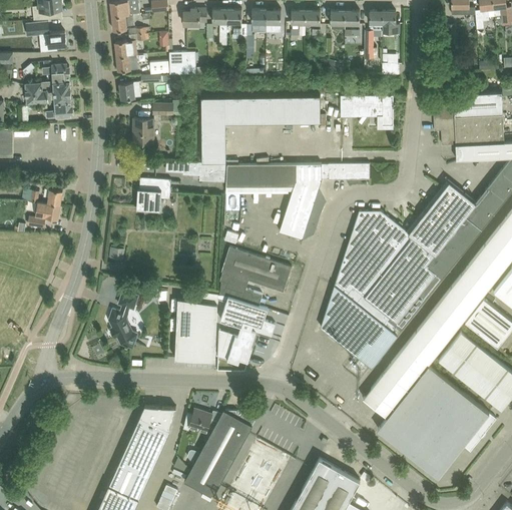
[(38,0),(39,7),(32,8),(33,21),(48,21),(47,11),(61,10),(60,6),(62,6),(61,1),(60,1),(59,0),(38,0)]
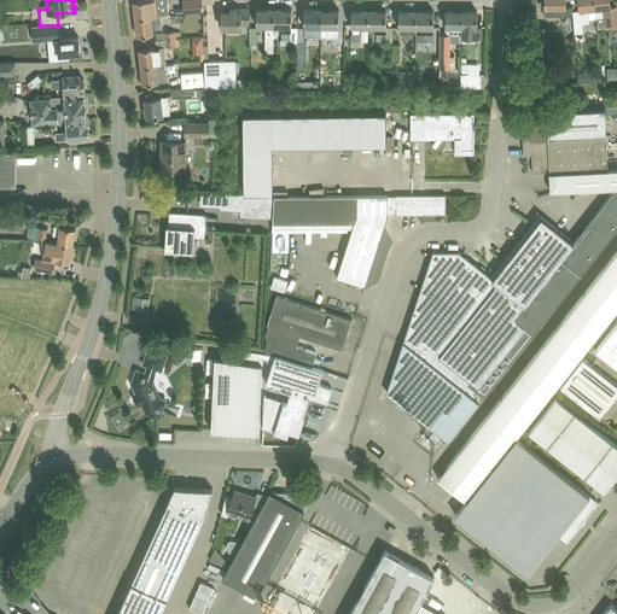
[(542,0),(543,11),(543,19),(572,19),(571,15),(571,10),(564,10),(564,0),(542,0)]
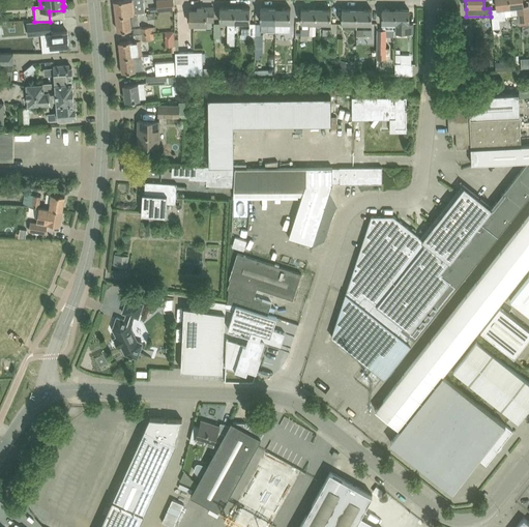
[(491,17),(491,23),(492,34),(497,34),(496,30),(499,30),(498,23),(504,22),(503,18),(510,18),(509,10),(507,0),(494,0),(496,11),(490,12),(491,17)]
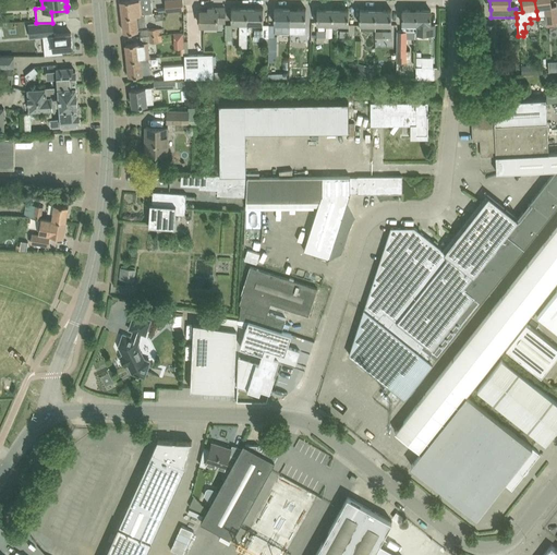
[(534,0),(536,11),(537,19),(545,17),(546,29),(556,28),(556,23),(555,9),(549,9),(548,0),(534,0)]
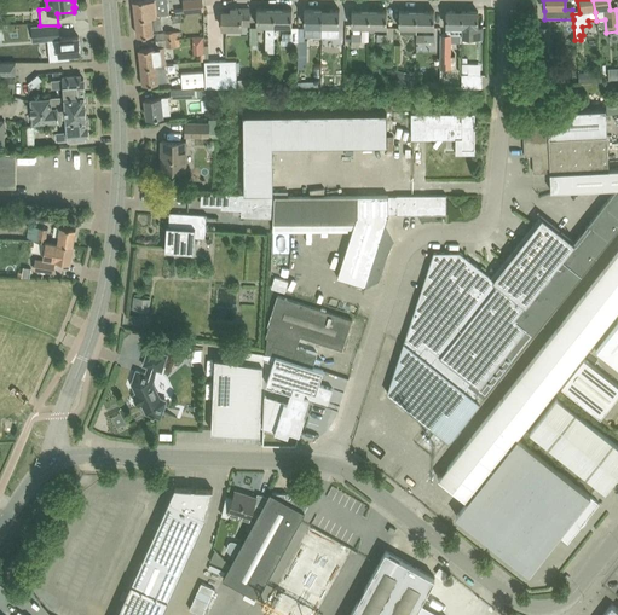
[(166,6),(156,7),(156,1),(132,4),(134,22),(160,19),(168,18),(166,6)]
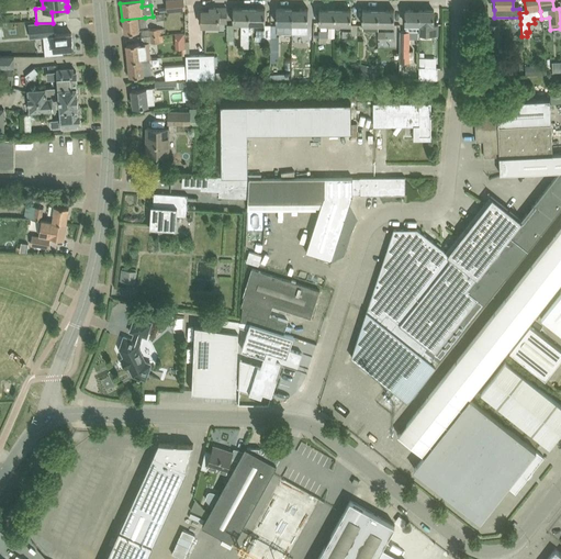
[(183,1),(165,3),(166,14),(183,13),(184,13),(183,1)]
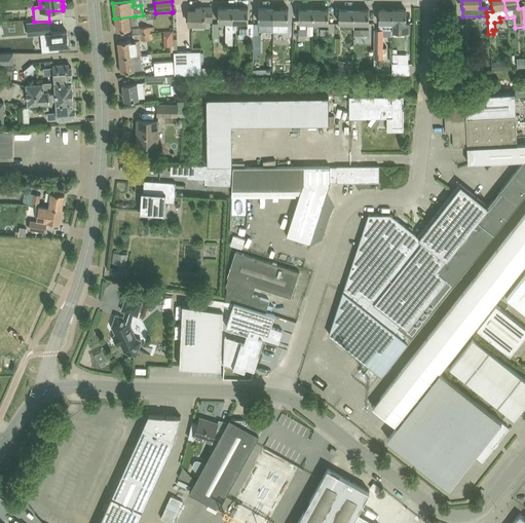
[(188,12),(188,23),(188,29),(204,29),(204,24),(211,24),(211,10),(195,10),(195,12),(188,12)]
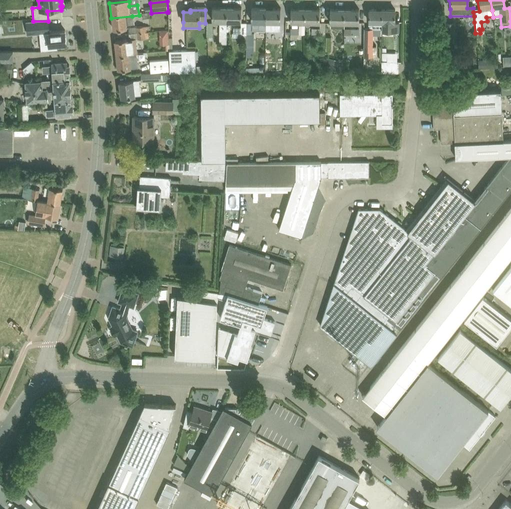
[(211,10),(211,20),(211,24),(219,24),(218,45),(225,45),(226,24),(226,10),(211,10)]
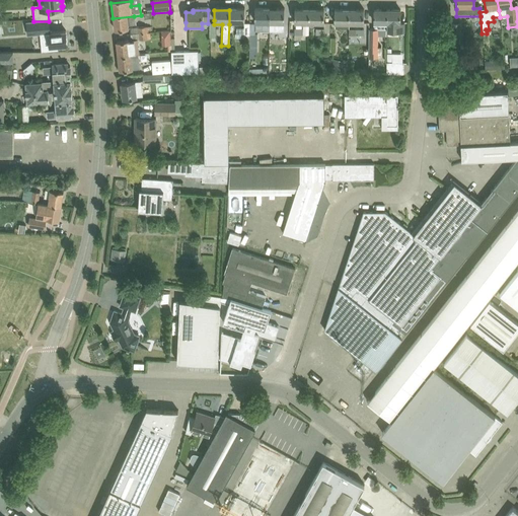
[(244,10),(229,10),(229,24),(243,24),(244,10)]
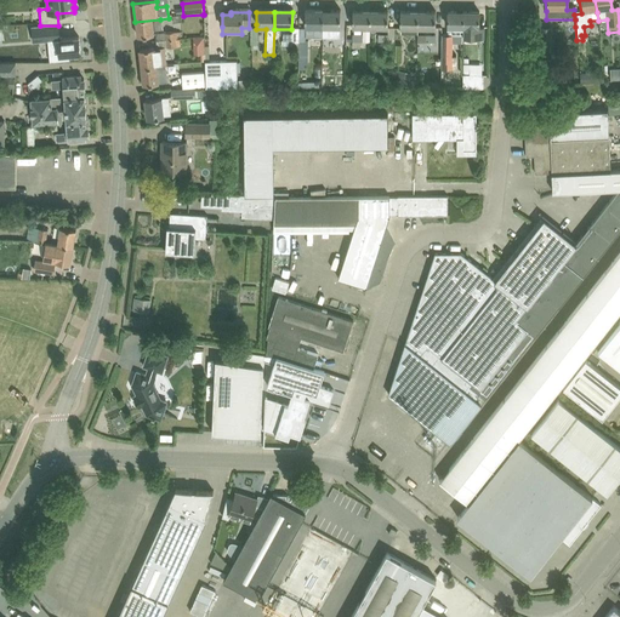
[(299,56),(307,56),(307,43),(305,43),(305,39),(322,40),(322,29),(323,13),(305,12),(303,29),(305,29),(305,32),(299,32),(299,56)]
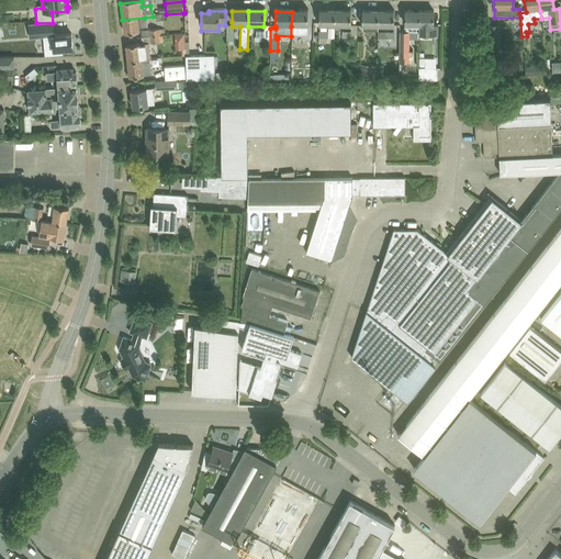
[(307,12),(292,12),(291,26),(307,26),(307,12)]
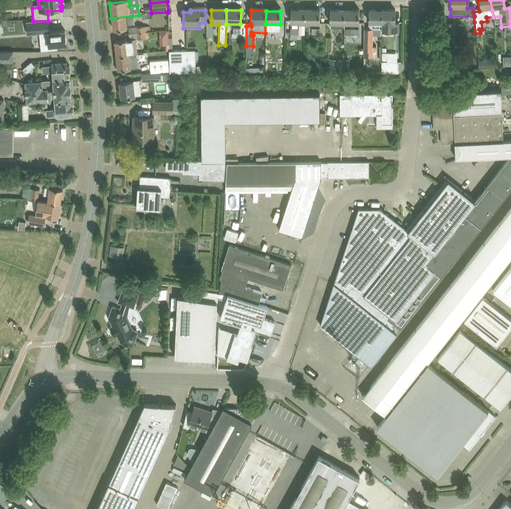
[(290,11),(290,21),(290,25),(304,25),(304,11),(290,11)]
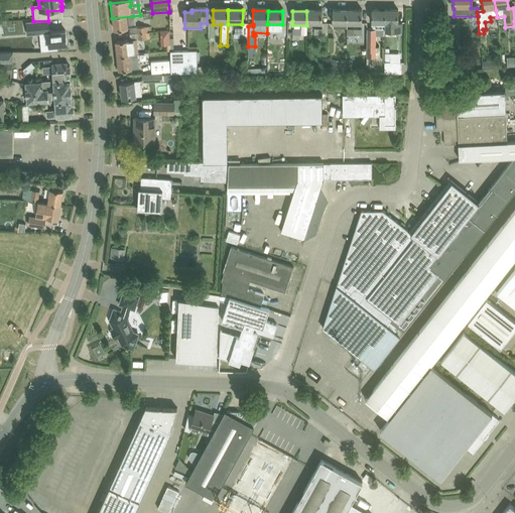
[(322,25),(322,21),(322,11),(306,11),(306,25),(322,25)]
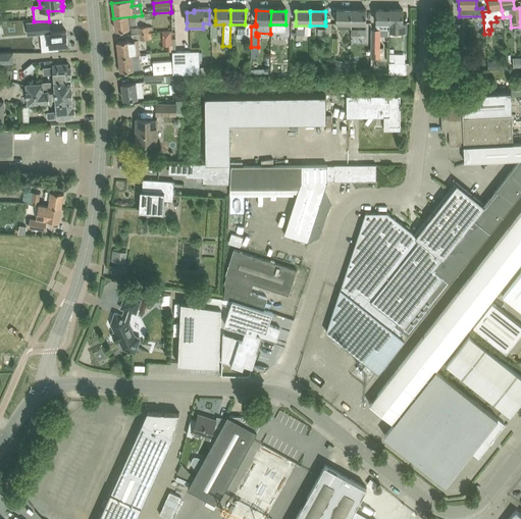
[(335,26),(350,26),(351,12),(335,11),(335,26)]
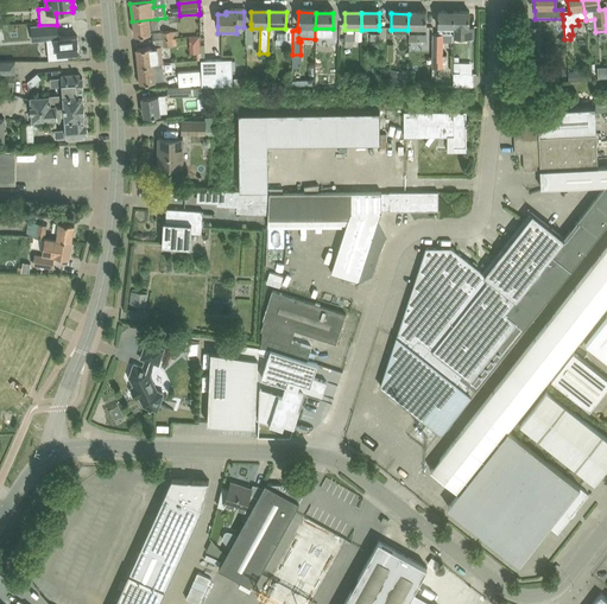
[(169,24),(176,23),(184,23),(184,19),(193,19),(198,18),(198,14),(168,18),(169,24)]
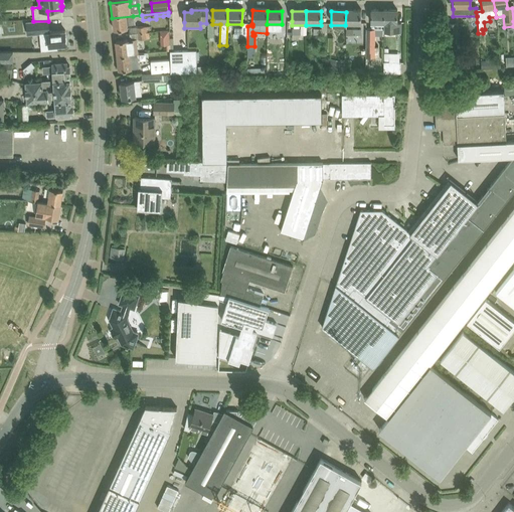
[(360,26),(360,22),(360,12),(346,12),(345,25),(360,26)]
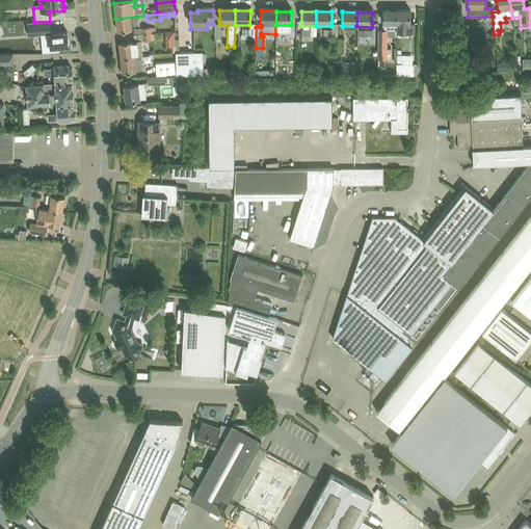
[(396,32),(396,12),(382,12),(382,26),(383,26),(383,32),(377,32),(377,50),(386,50),(386,32),(396,32)]
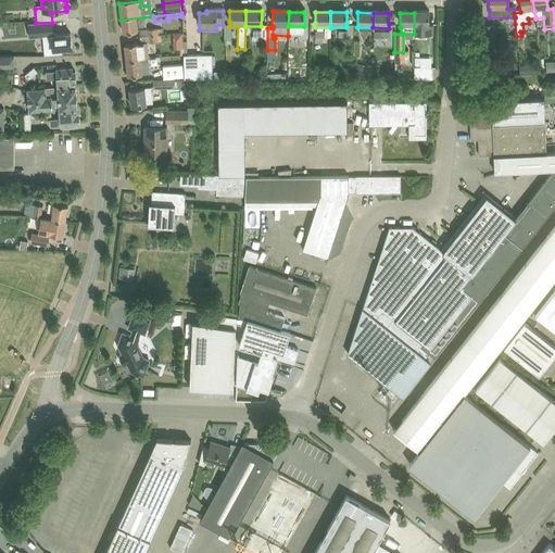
[(428,13),(414,13),(414,34),(414,37),(432,36),(432,26),(428,26),(428,13)]
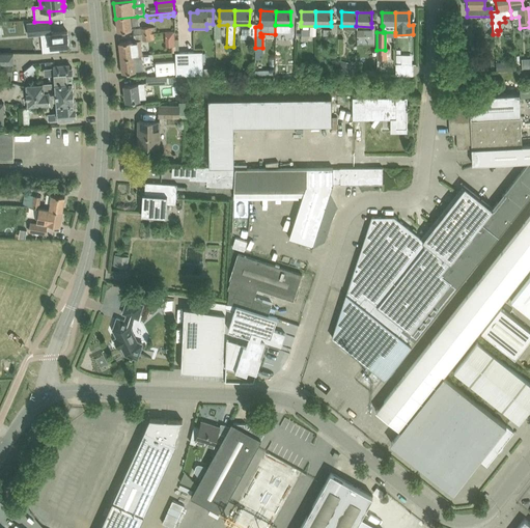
[(137,17),(115,19),(117,33),(130,32),(130,28),(138,27),(137,17)]
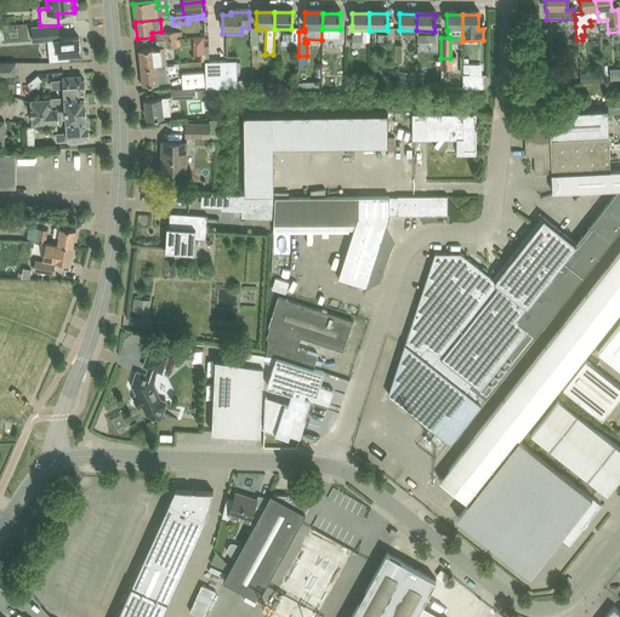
[(57,27),(30,29),(33,45),(46,44),(49,64),(69,63),(68,58),(79,57),(78,40),(58,41),(57,27)]
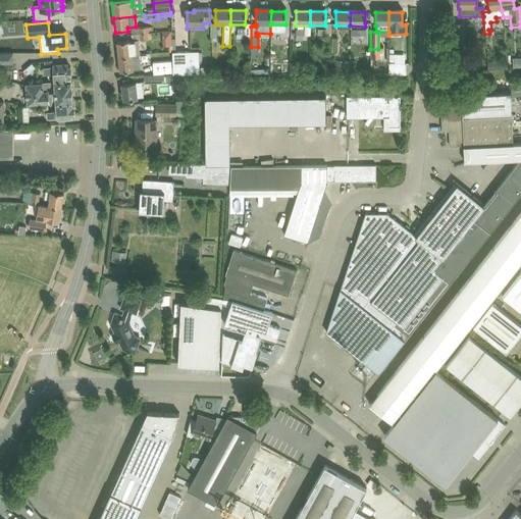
[(463,26),(453,26),(454,50),(463,50),(463,26)]
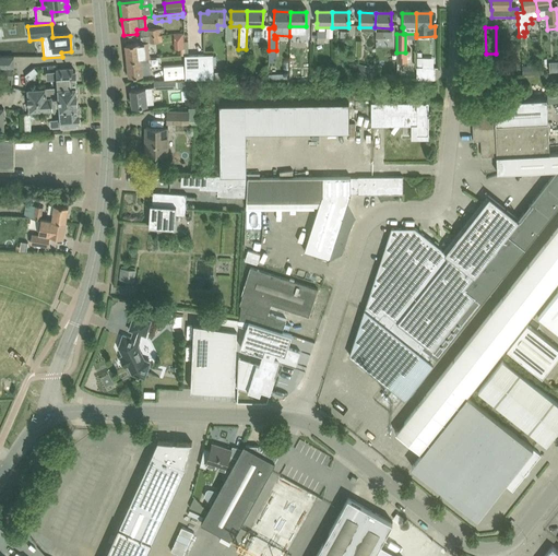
[(262,46),(269,46),(269,28),(262,28),(262,32),(253,32),(253,39),(252,39),(252,44),(262,44),(262,46)]
